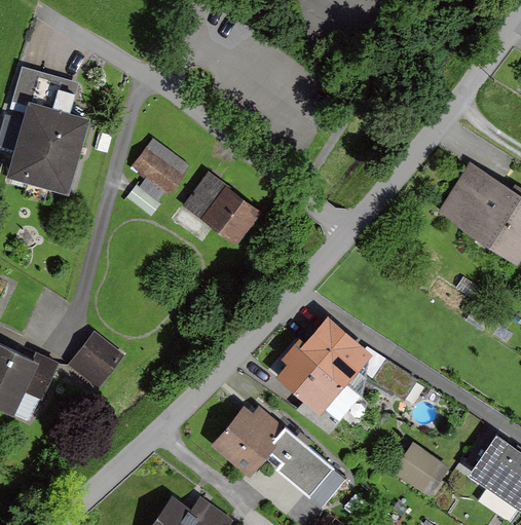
[(12,101),(26,104),(20,127),(79,144),(85,120),(68,115),(77,82),(22,67),(12,101)]
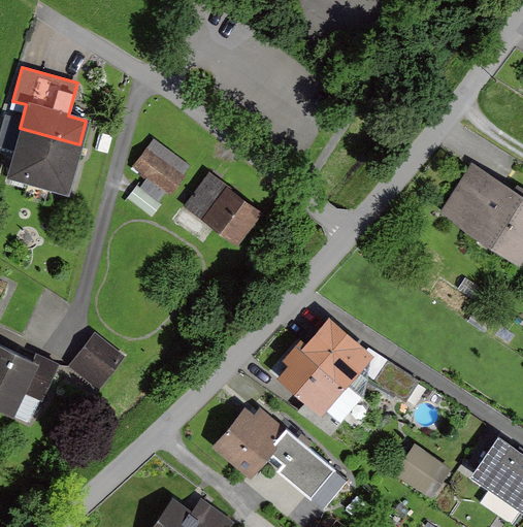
[(67,191),(79,144),(20,128),(2,123),(0,130),(0,146),(13,150),(6,174),(67,191)]
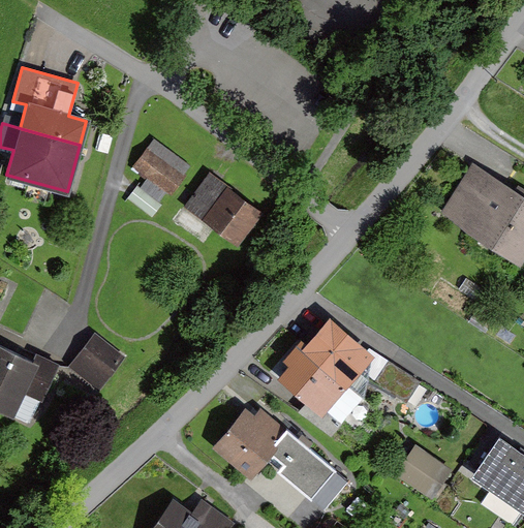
[(136,187),(128,197),(153,216),(161,205),(158,203),(166,191),(168,193),(189,166),(155,141),(134,168),(148,178),(140,189),(136,187)]
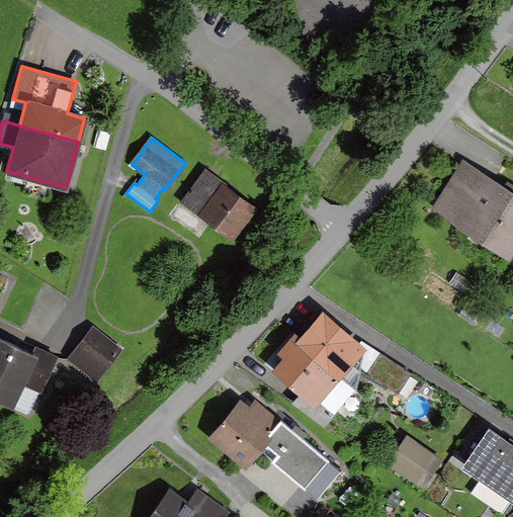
[(512,251),(512,194),(462,162),(433,206),(510,256),(512,251)]
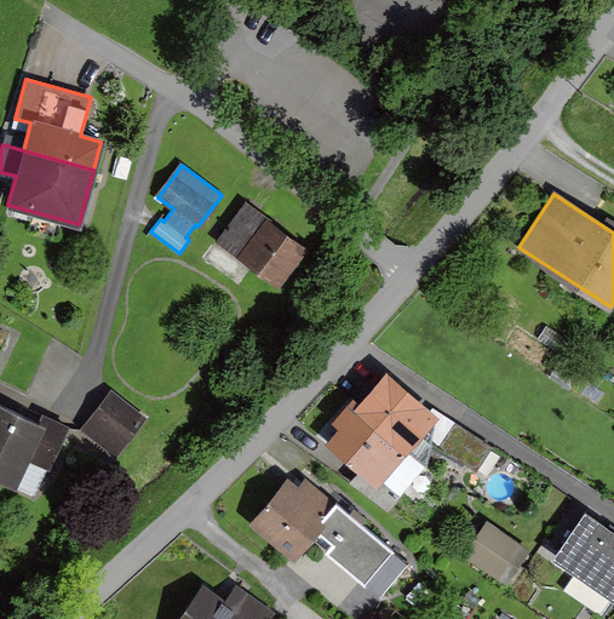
[(305,248),(244,204),(216,242),(276,287),(305,248)]
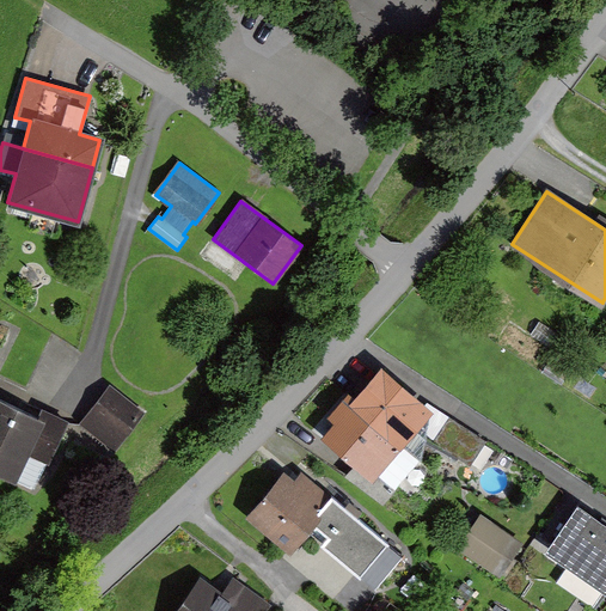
[(347,396),(342,402),(416,463),(427,413),(378,371),(353,399),(347,396)]
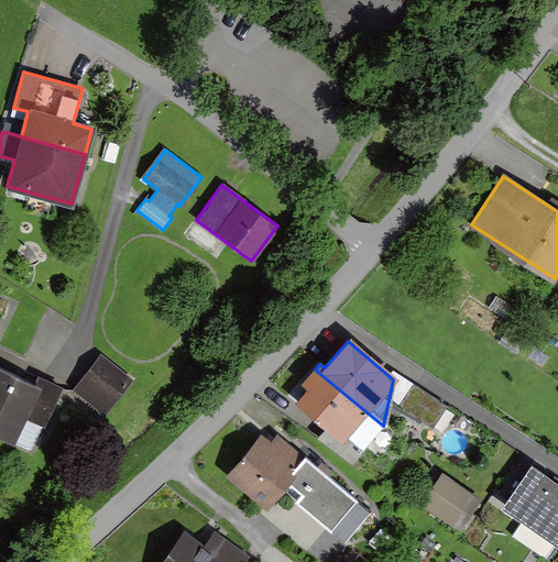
[(124,383),(95,360),(72,389),(102,412),(124,383)]
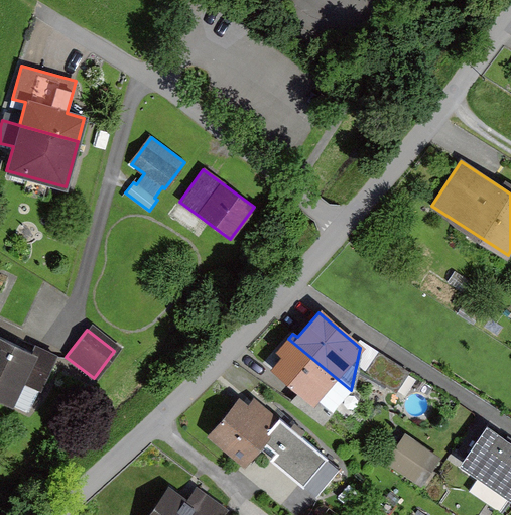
[(39,384),(52,356),(31,347),(30,351),(0,337),(0,401),(10,405),(22,377),(39,384)]
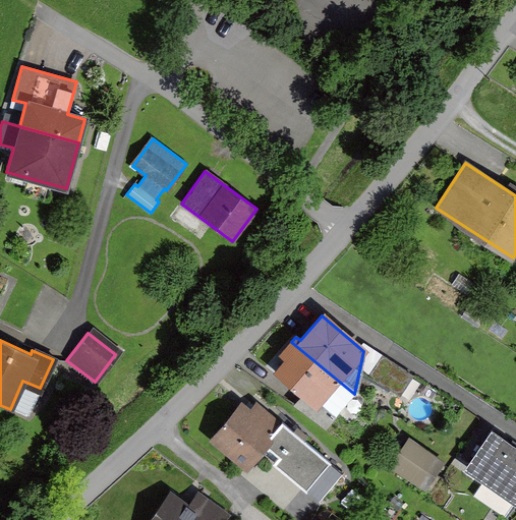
[(326,426),(354,394),(291,342),(281,354),(285,358),(275,370),(304,395),(295,405),(326,426)]
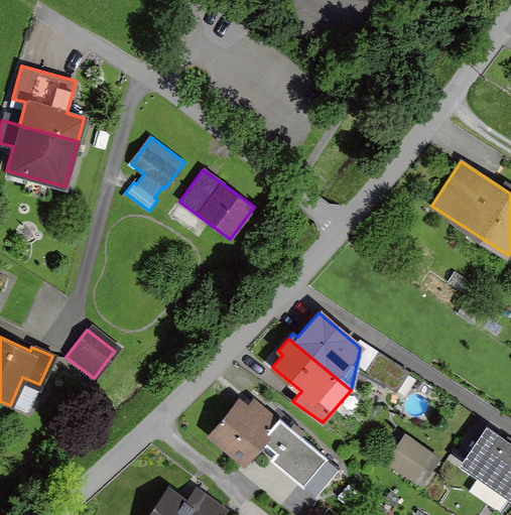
[(247,408),(238,401),(208,436),(242,465),(263,439),(278,421),(253,401),(247,408)]
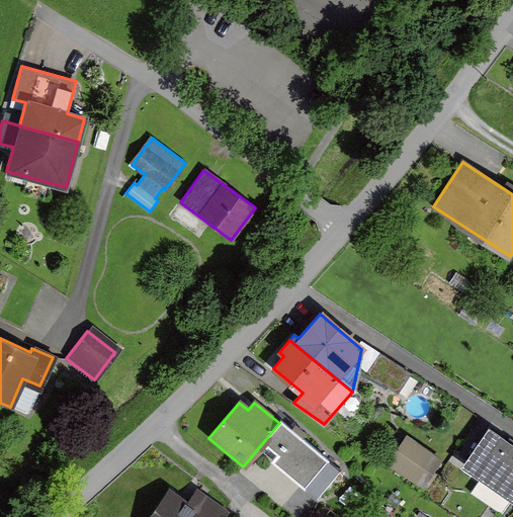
[(274,460),(305,486),(325,460),(279,423),(264,441),(279,453),(274,460)]
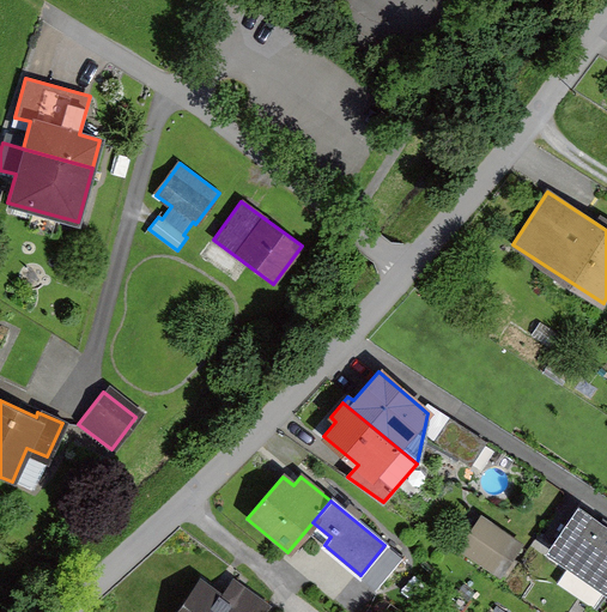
[(606,592),(606,527),(577,507),(545,553),(568,569),(558,583),(595,610),(606,592)]
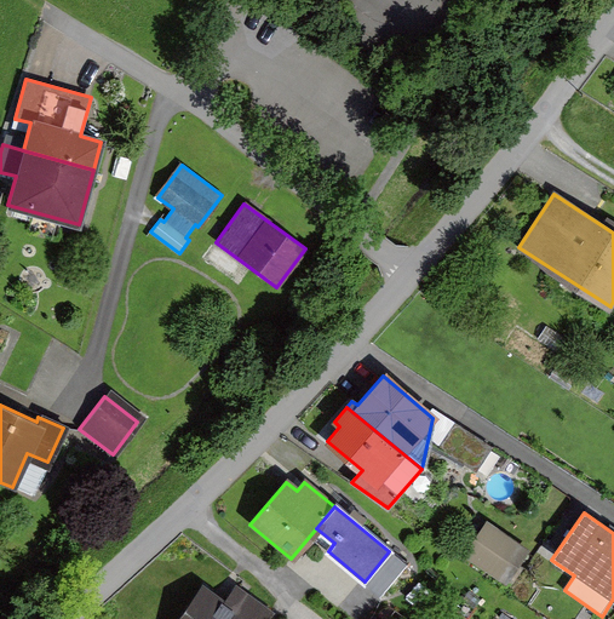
[(523,545),(488,521),(464,556),(499,580),(523,545)]
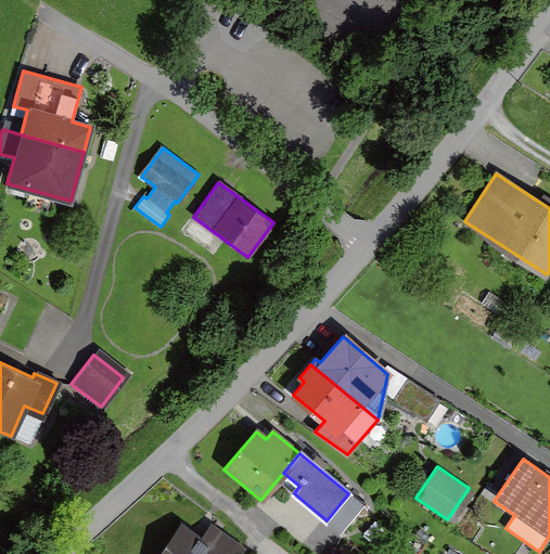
[(235,553),(241,548),(210,526),(202,539),(178,523),(156,553),(235,553)]
